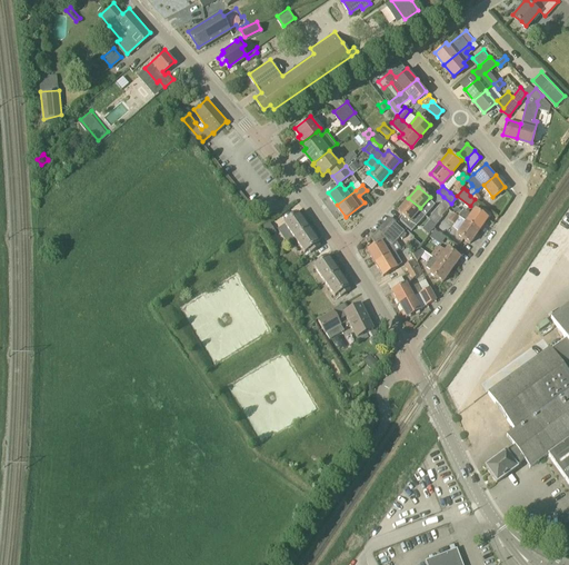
[(475,199),(480,195),(477,190),(470,196),(475,199)]
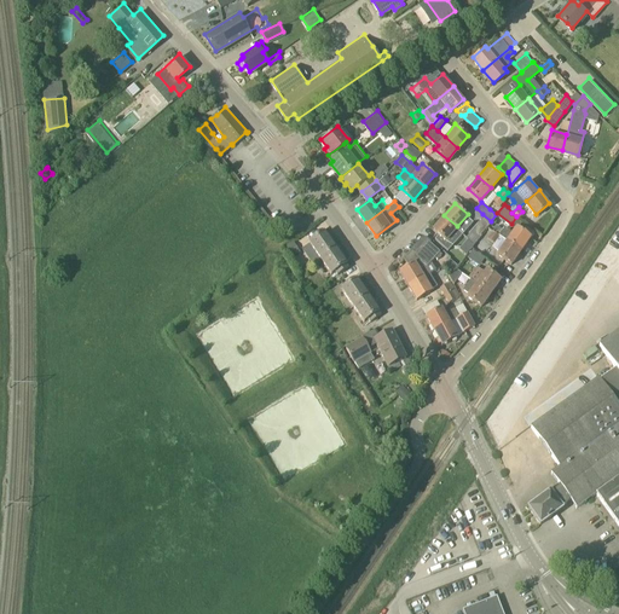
[(481,216),(473,226),(480,232),(491,221),(482,214),(481,216)]
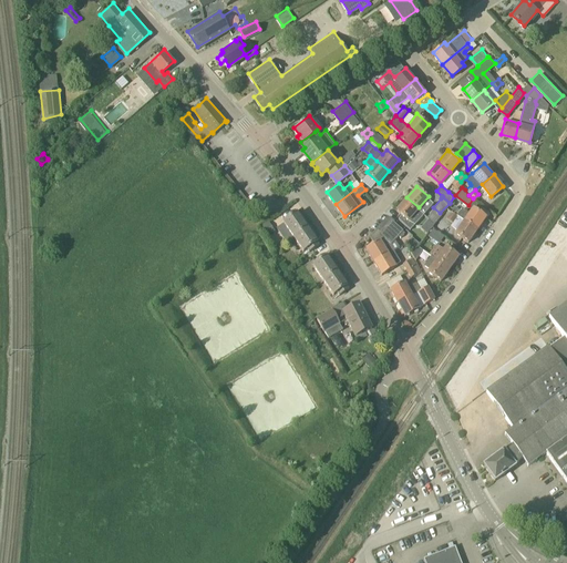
[(397,208),(402,213),(398,216),(410,227),(423,212),(419,207),(406,197),(397,208)]
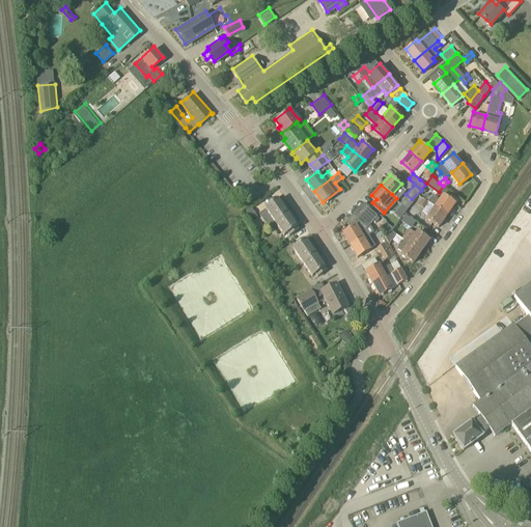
[(434,193),(431,195),(426,192),(423,196),(427,200),(428,200),(435,205),(446,214),(455,201),(443,193),(440,198),(434,193)]
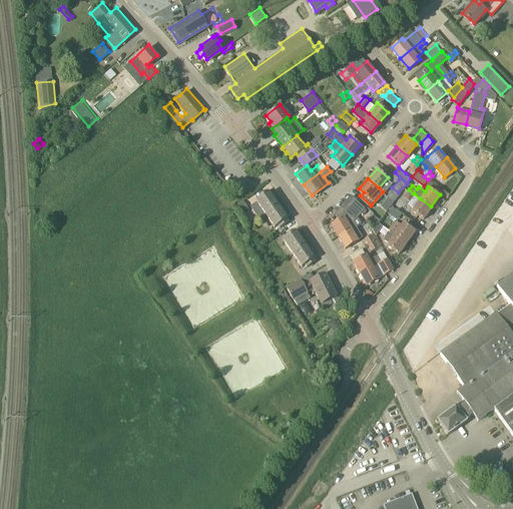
[(267,188),(259,194),(260,196),(257,198),(266,212),(280,202),(275,195),(273,197),(267,188)]
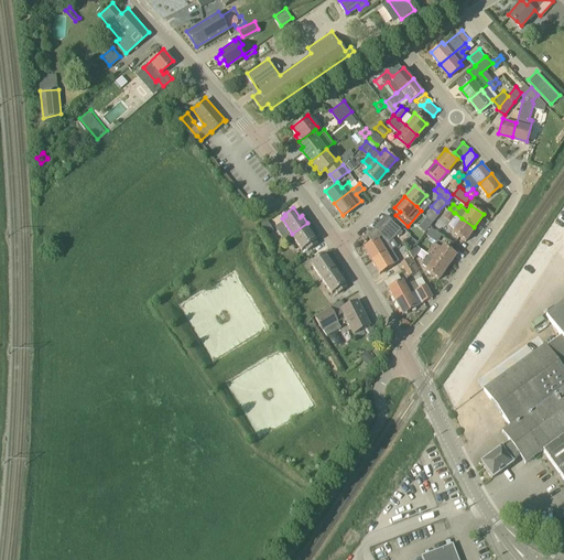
[(426,215),(432,221),(436,215),(430,208),(424,214),(426,215)]
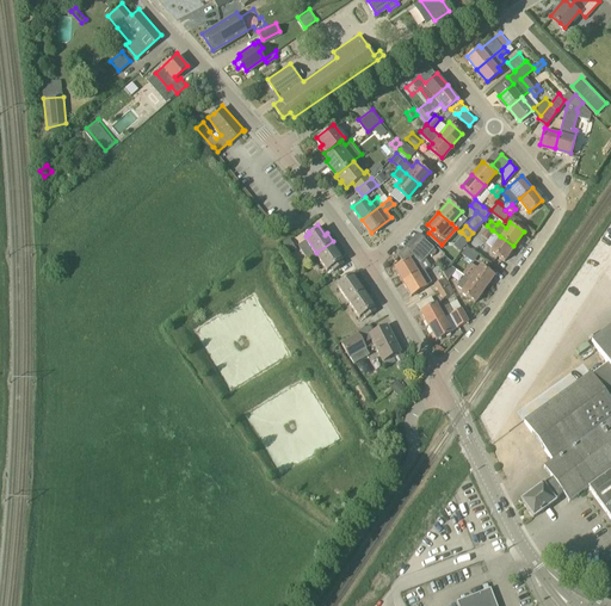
[(482,233),(487,236),(492,230),(487,226),(482,233)]
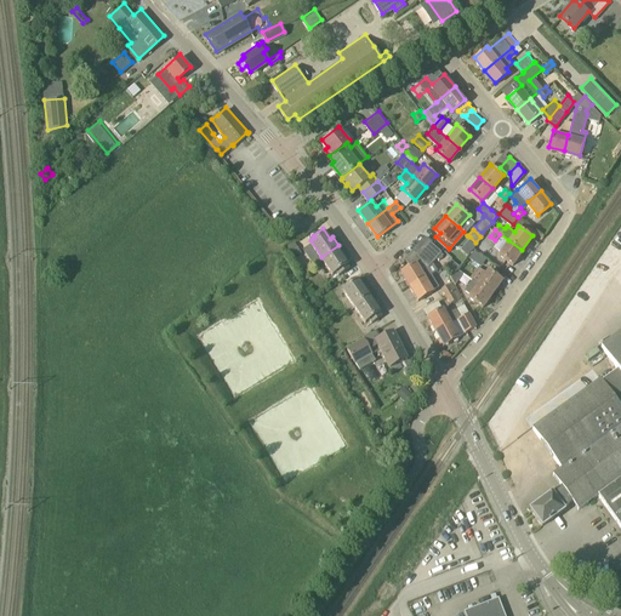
[(402,271),(410,285),(432,272),(431,271),(431,272),(426,264),(427,263),(428,264),(437,255),(439,257),(443,252),(440,250),(442,250),(428,239),(416,252),(412,250),(406,257),(412,263),(402,271)]
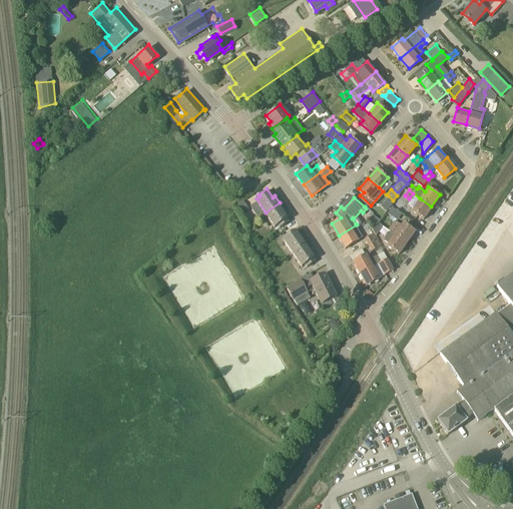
[(420,198),(414,206),(413,208),(424,216),(431,206),(420,198)]
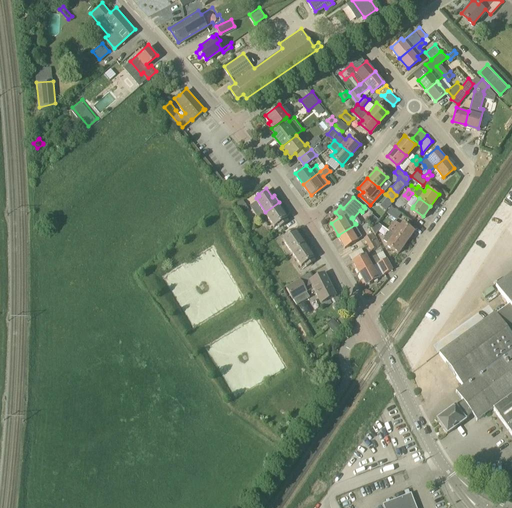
[(279,202),(265,212),(274,225),(278,222),(279,225),(288,219),(282,211),(284,209),(279,202)]
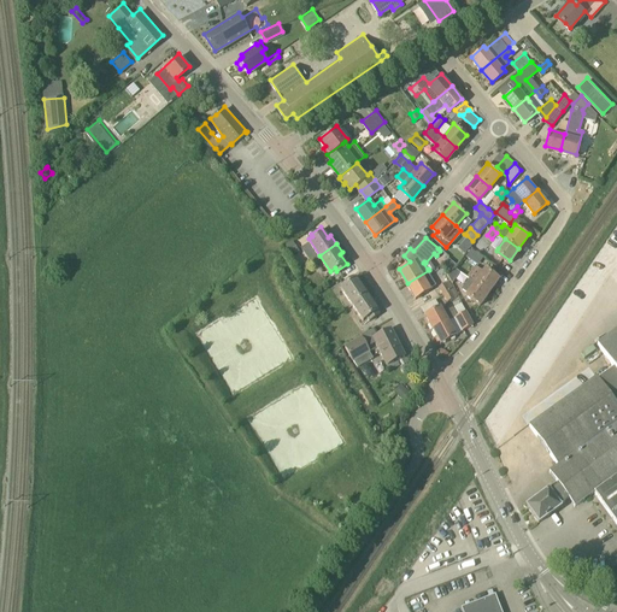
[(470,257),(475,249),(470,246),(465,253),(470,257)]
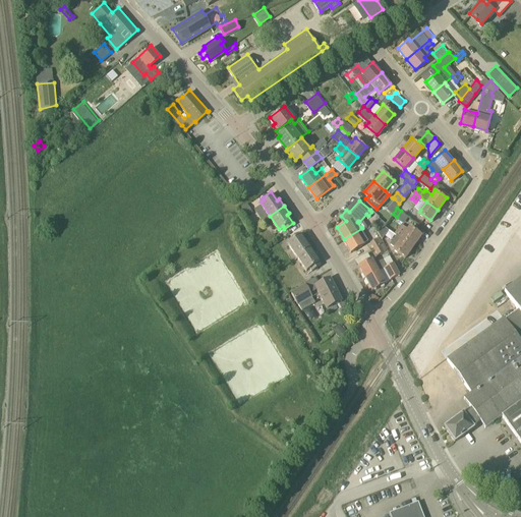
[(384,224),(386,221),(379,216),(373,221),(379,230),(384,224)]
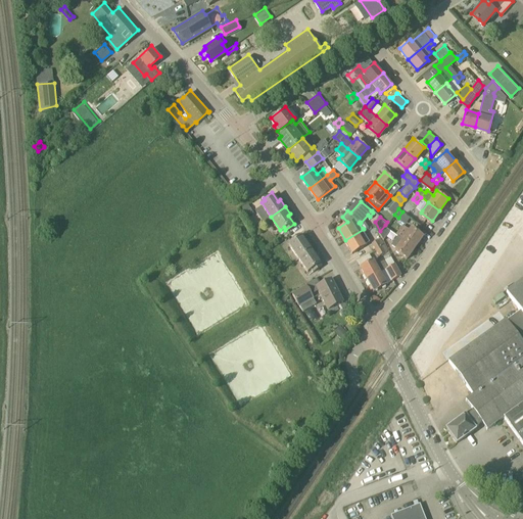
[(411,226),(410,228),(402,223),(396,232),(398,234),(397,234),(402,237),(415,246),(423,234),(411,226)]
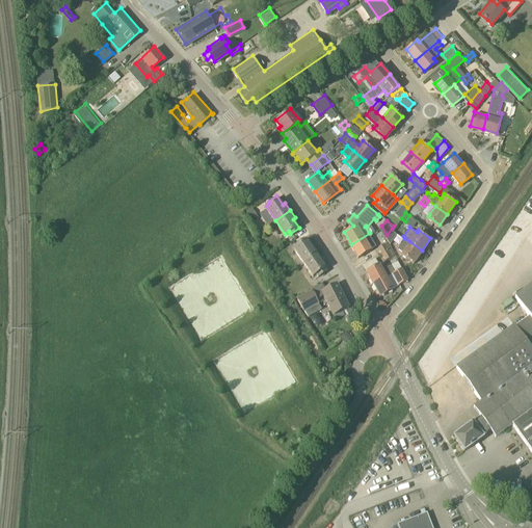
[(393,229),(392,229),(387,235),(390,242),(397,232),(393,229)]
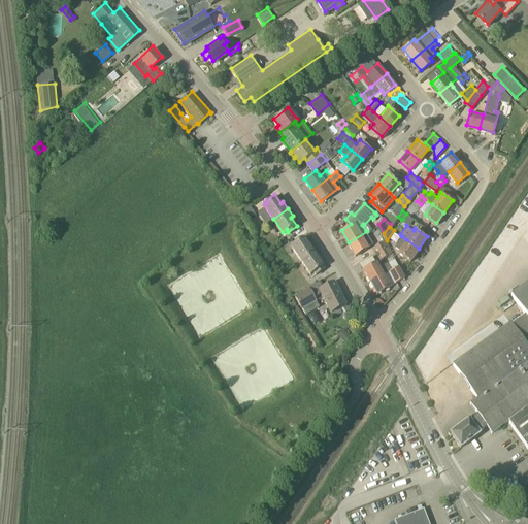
[(368,246),(367,244),(372,241),(367,231),(349,242),(356,254),(368,246)]
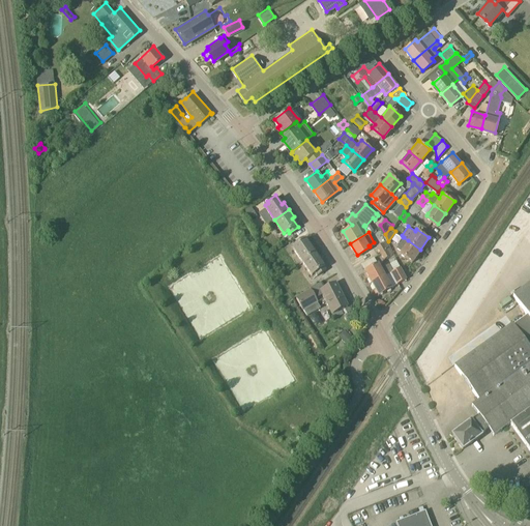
[(302,260),(317,250),(312,242),(310,244),(303,235),(295,241),(297,243),(293,245),(302,260)]
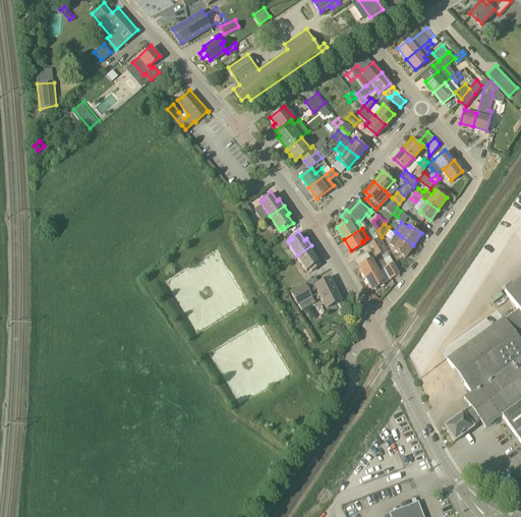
[(413,245),(401,236),(396,233),(390,241),(395,245),(394,247),(405,255),(413,245)]
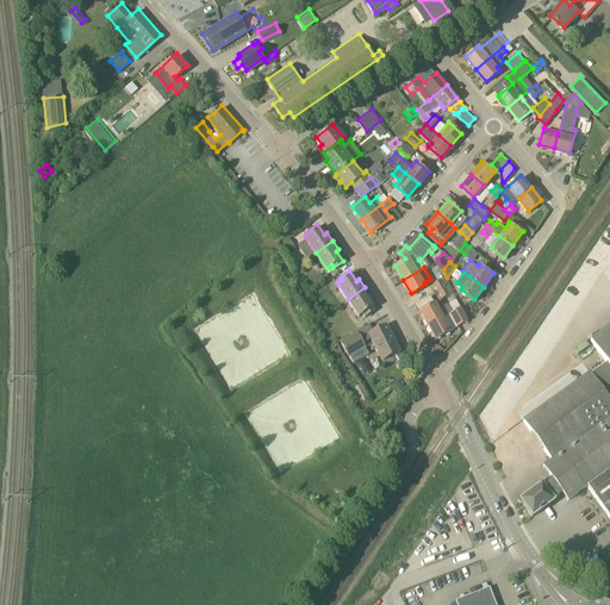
[(439,288),(448,282),(444,274),(442,275),(435,280),(434,280),(439,288)]
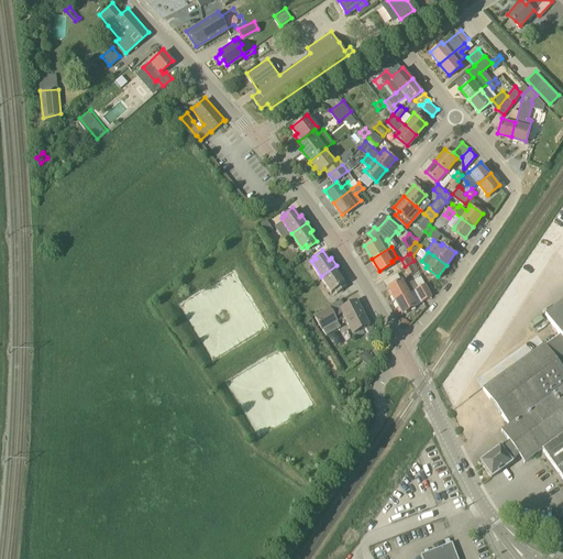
[(408,272),(414,269),(418,266),(414,261),(405,266),(408,272)]
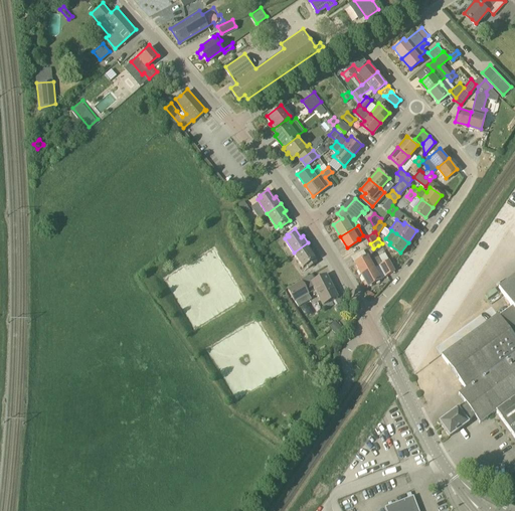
[(308,242),(294,252),(303,266),(307,264),(308,266),(317,260),(311,251),(313,249),(308,242)]
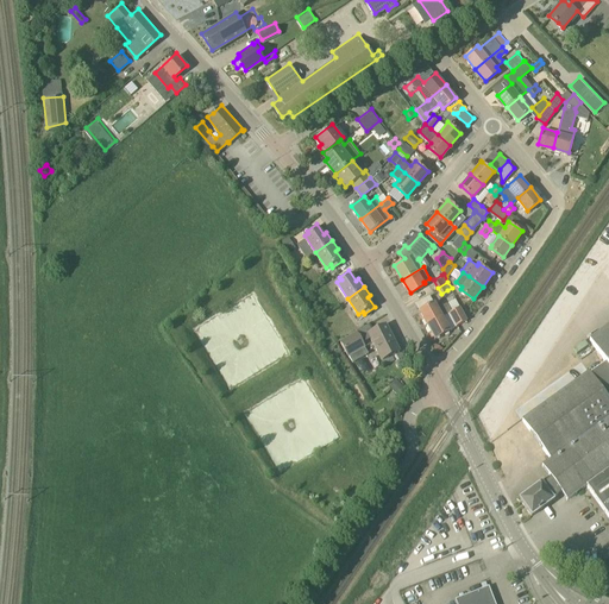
[(441,314),(451,309),(446,301),(437,306),(434,301),(420,309),(427,323),(443,315),(441,314)]
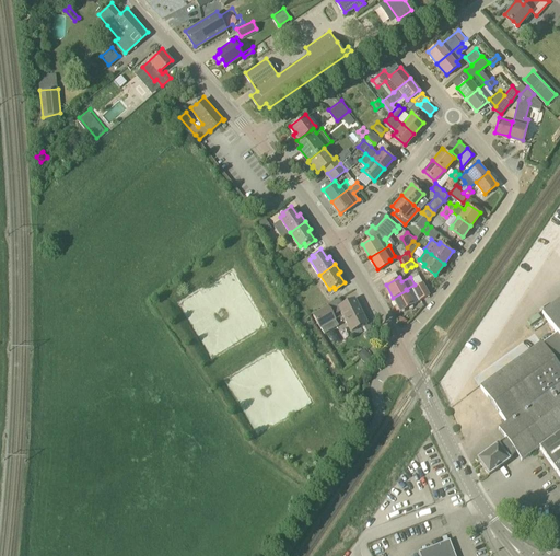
[(393,298),(400,310),(413,302),(429,292),(422,280),(415,285),(406,289),(407,290),(393,298)]
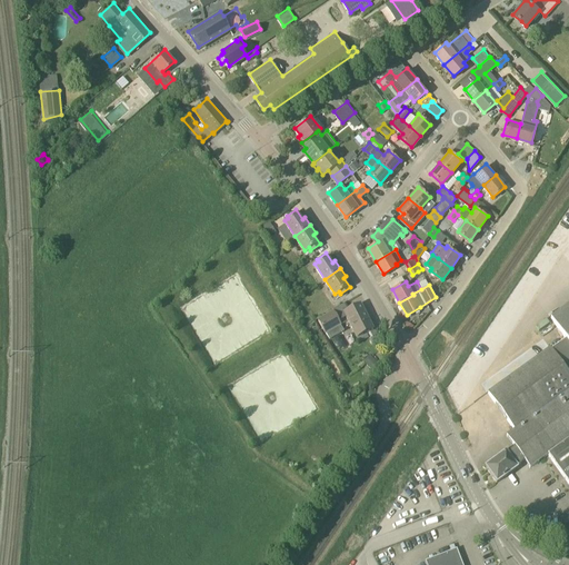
[(568,300),(550,315),(566,336),(551,346),(550,345),(488,389),(512,425),(568,384),(568,300)]
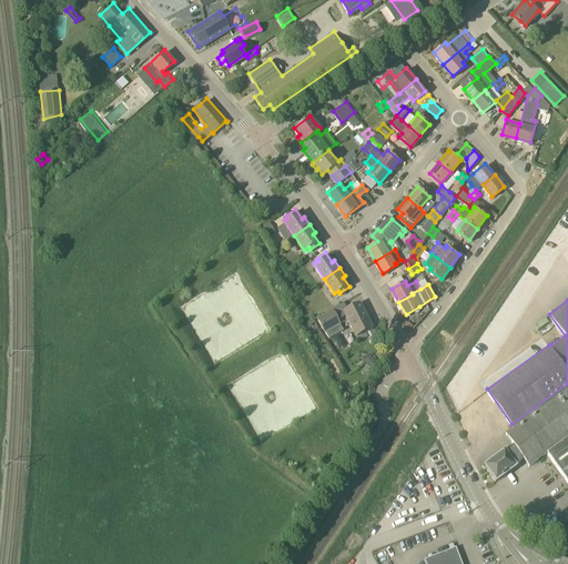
[(356,334),(373,325),(359,301),(344,309),(356,334)]
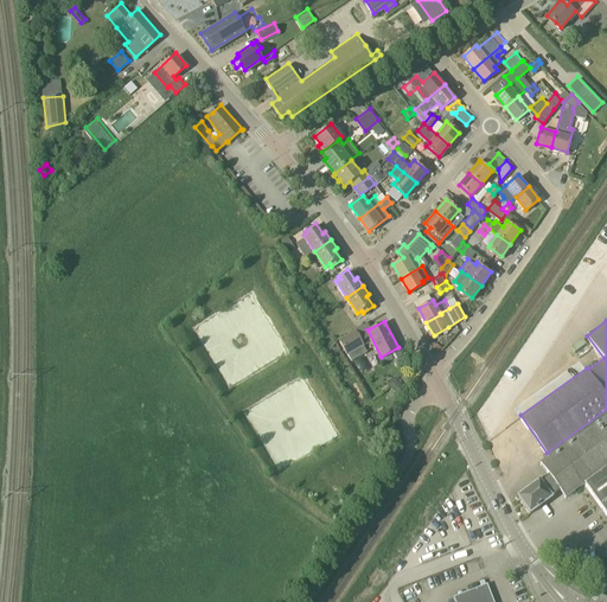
[(363,343),(356,330),(339,339),(346,352),(363,343)]
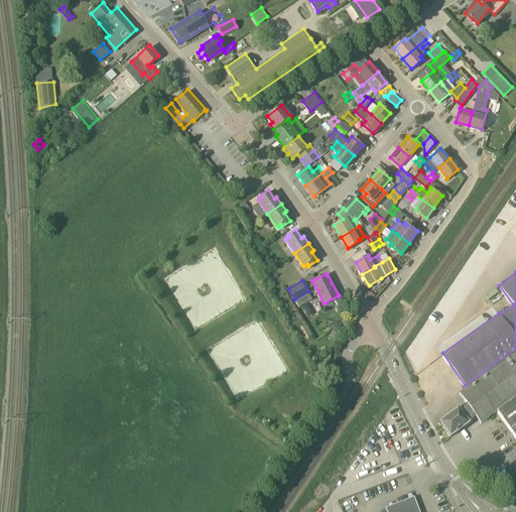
[(330,326),(337,332),(343,326),(336,318),(330,326)]
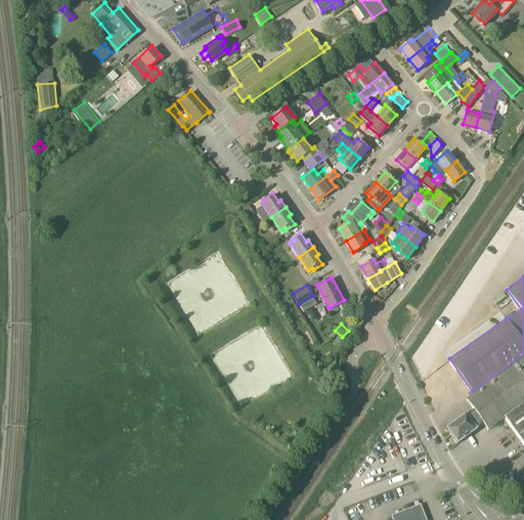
[(505,416),(509,422),(523,410),(523,353),(472,391),(474,393),(467,398),(474,407),(466,414),(447,427),(457,441),(476,428),(482,420),(488,428),(505,416)]
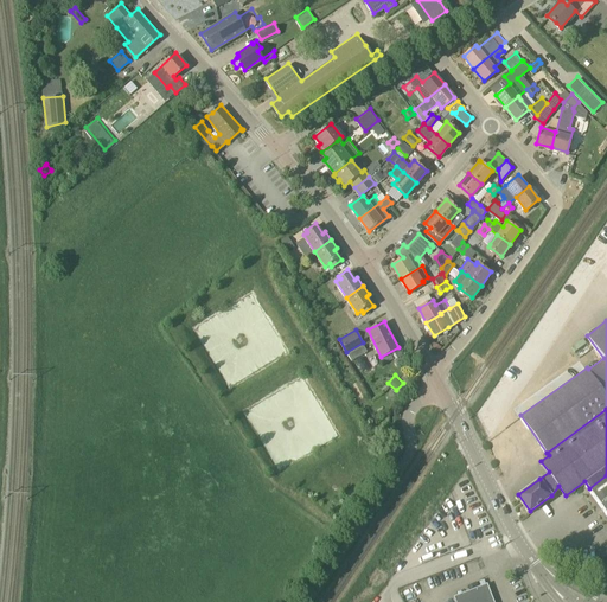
[(606,475),(589,488),(606,512),(606,475)]
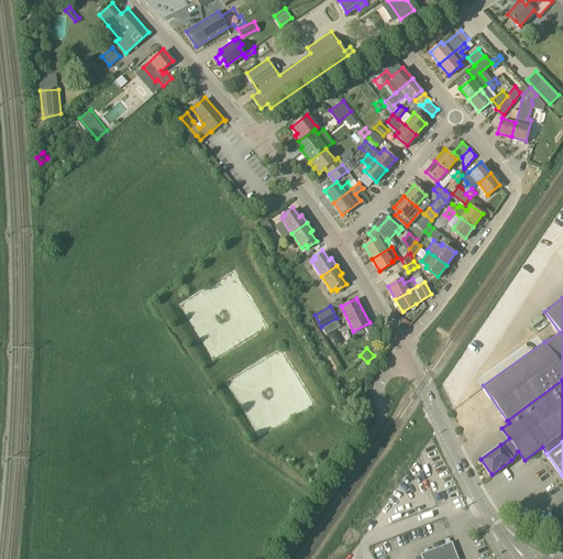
[(459,558),(452,539),(421,551),(423,558),(459,558)]
